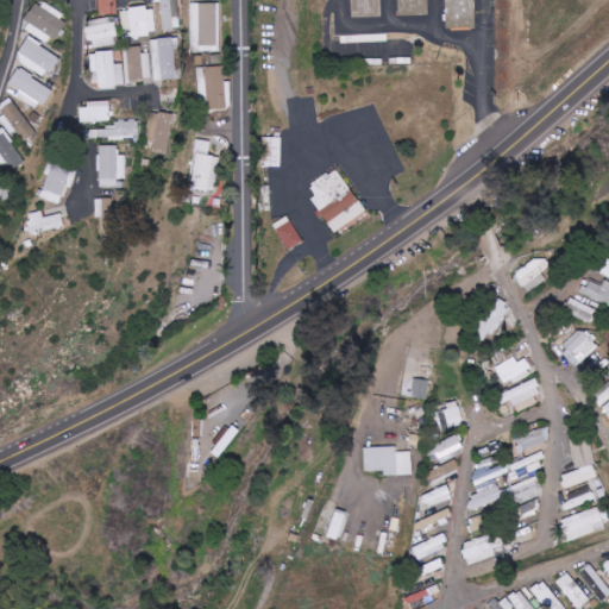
[(99,0),(100,17),(118,16),(117,0),(99,0)]
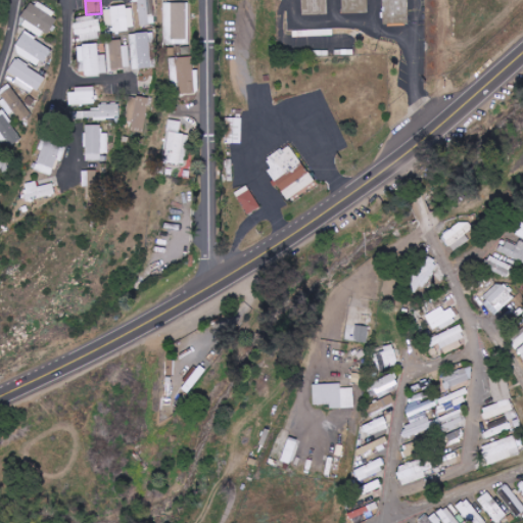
[(138,0),(140,26),(154,26),(153,0),(138,0)]
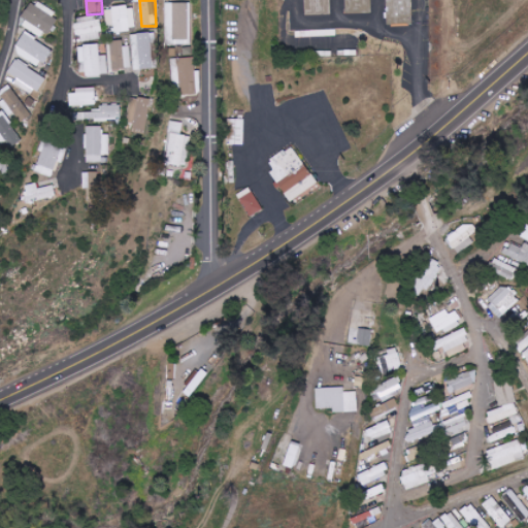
[(305,0),(330,0),(331,12),(306,13),(305,0)]
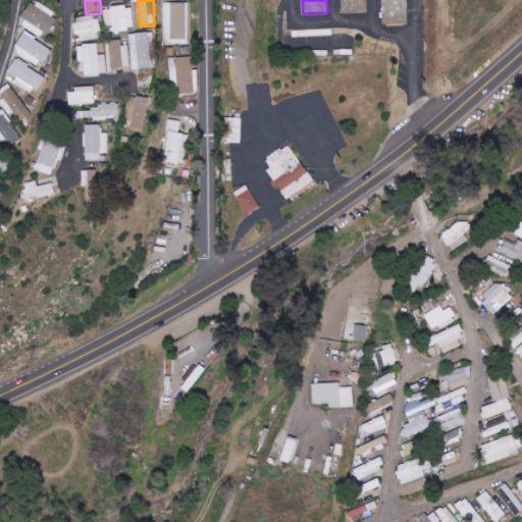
[(342,0),(366,0),(367,10),(343,12),(342,0)]
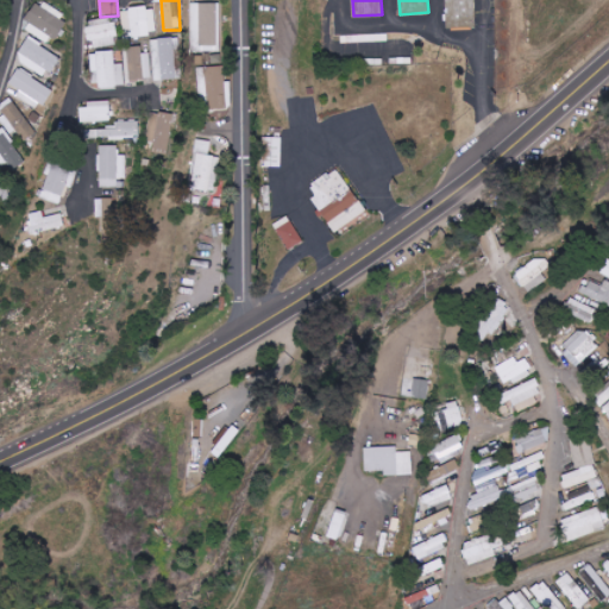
[(446,0),(476,0),(477,26),(471,26),(470,25),(454,26),(454,27),(447,27),(446,0)]
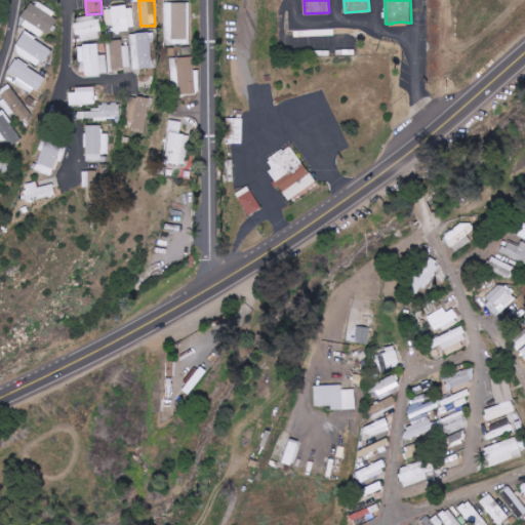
[(51,10),(32,1),(19,26),(45,38),(55,18),(48,15),(51,10)]
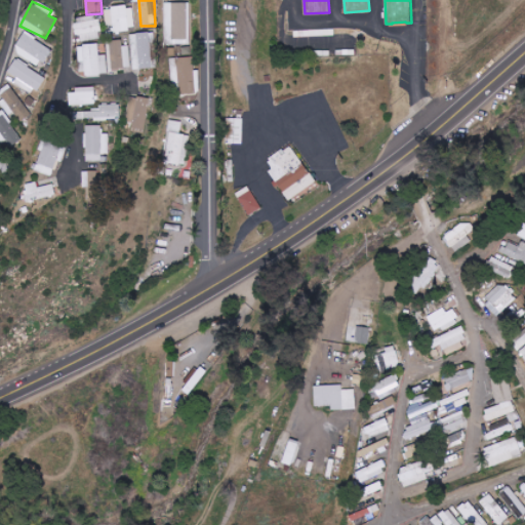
[(190,4),(166,3),(165,45),(190,46),(190,4)]
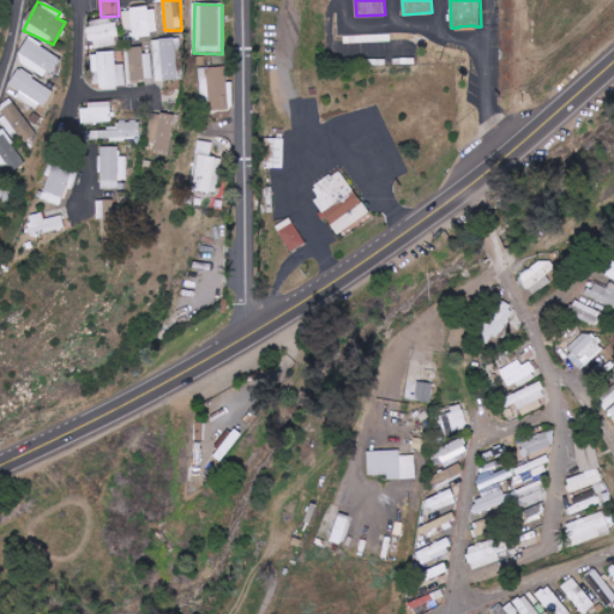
[(130,8),(133,38),(151,36),(148,6),(130,8)]
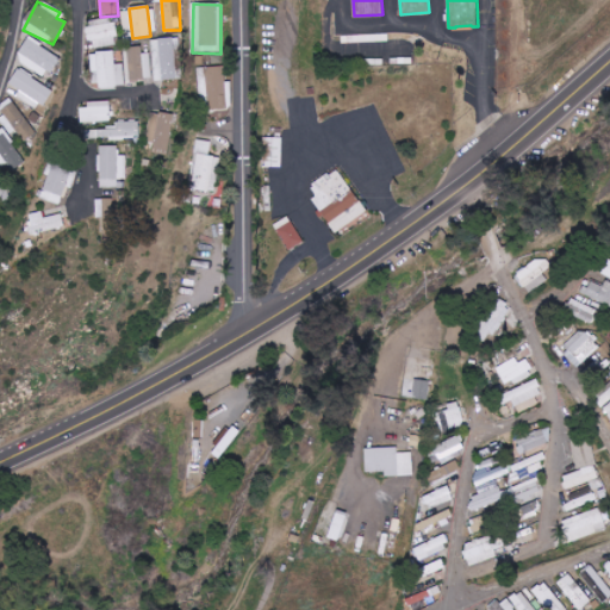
[(87,26),(91,49),(118,45),(114,22),(87,26)]
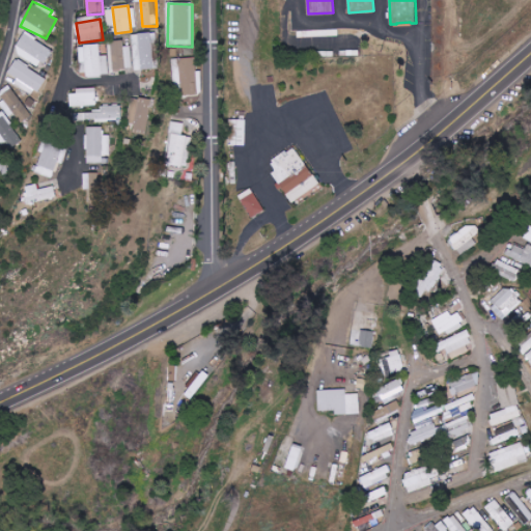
[(52,48),(24,34),(15,54),(43,67),(52,48)]
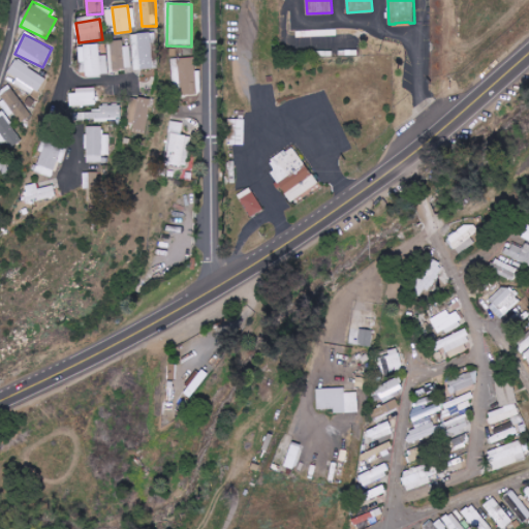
[(155,34),(131,35),(133,70),(156,70),(155,34)]
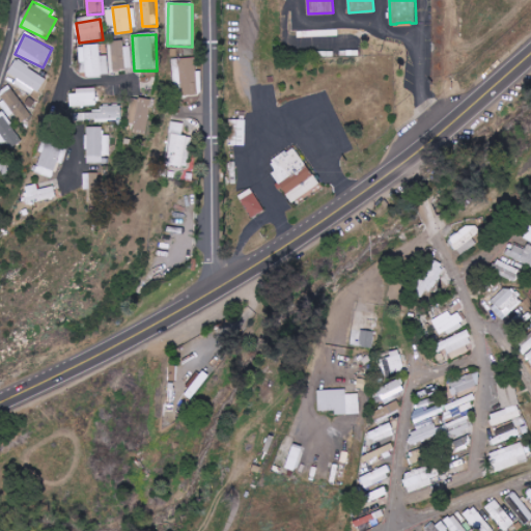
[(123,47),(123,43),(111,44),(113,73),(133,72),(131,47),(123,47)]
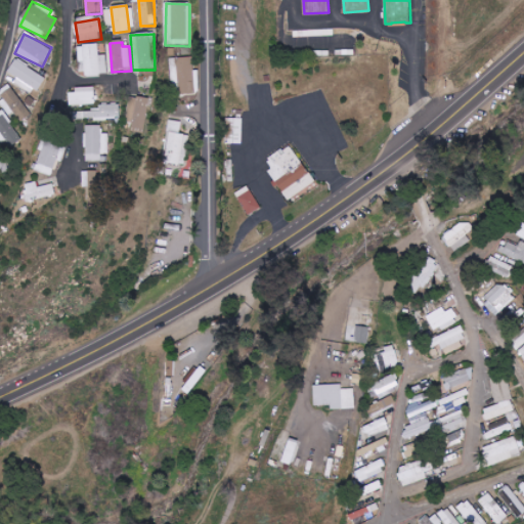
[(107,75),(106,55),(98,55),(98,45),(78,46),(78,62),(84,61),(85,76),(107,75)]
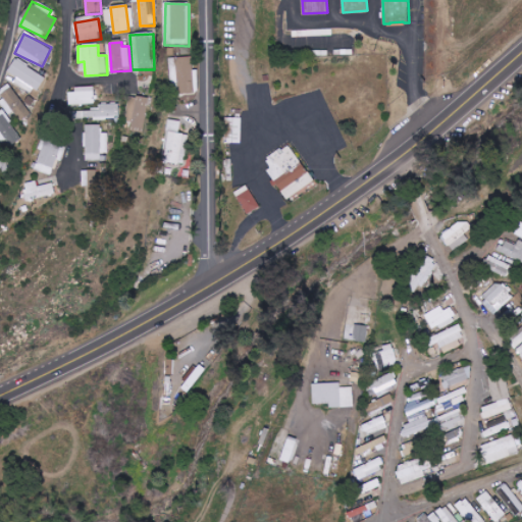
[(170,58),(171,88),(177,88),(178,95),(194,95),(193,57),(170,58)]
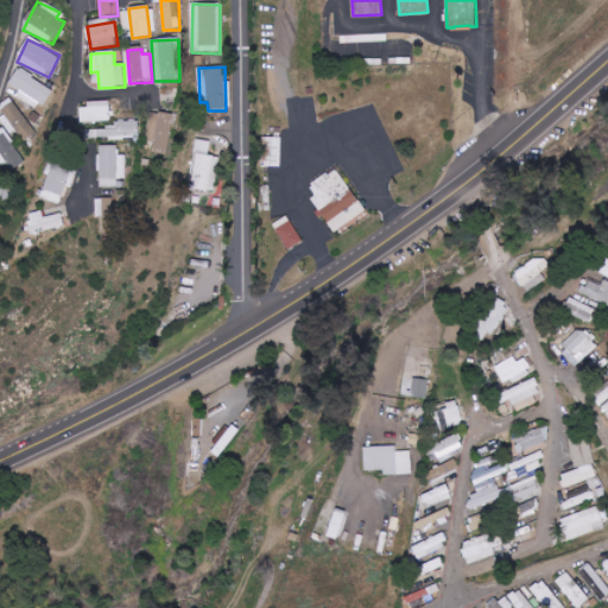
[(19,89),(16,96),(40,109),(52,88),(17,69),(10,84),(19,89)]
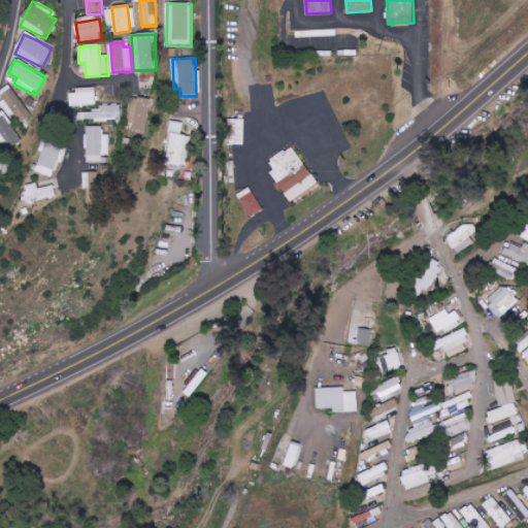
[(0,103),(9,117),(14,112),(22,123),(32,116),(13,90),(0,99),(0,103)]
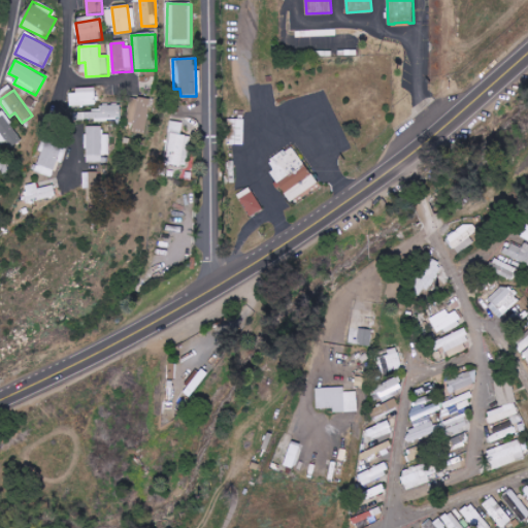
[(69,91),(69,107),(96,106),(95,90),(69,91)]
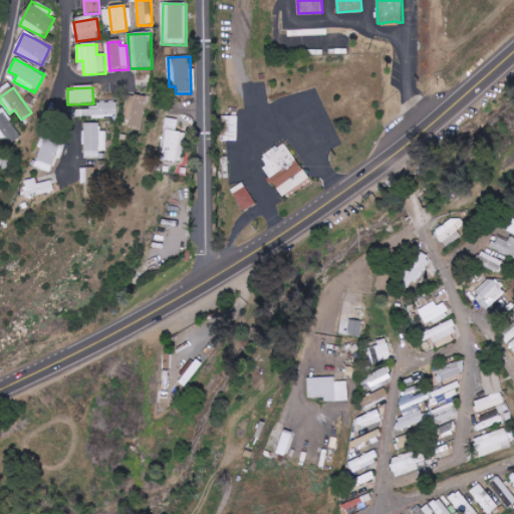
[(146,97),(131,95),(125,130),(141,132),(146,97)]
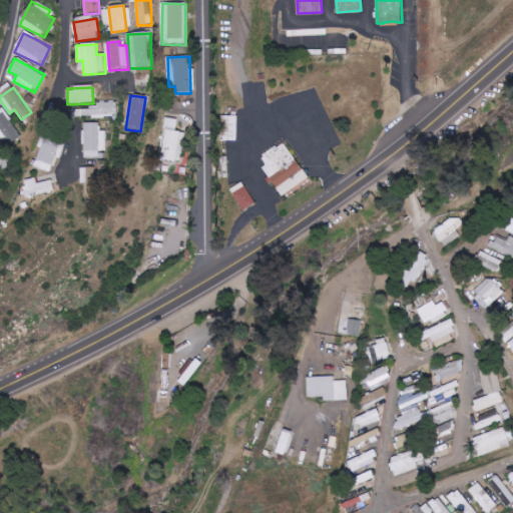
[(116,103),(97,104),(97,118),(117,117),(116,103)]
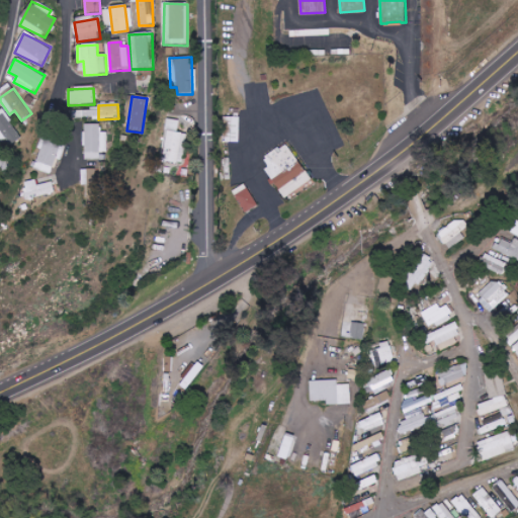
[(0,115),(0,131),(11,146),(22,139),(4,112),(0,115)]
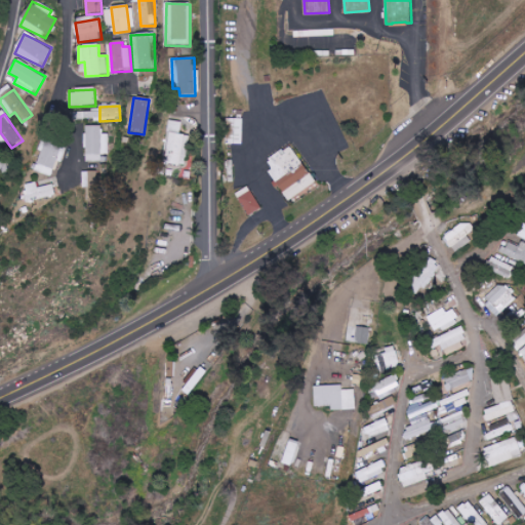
[(182,122),(168,120),(165,164),(188,165),(190,135),(180,134),(182,122)]
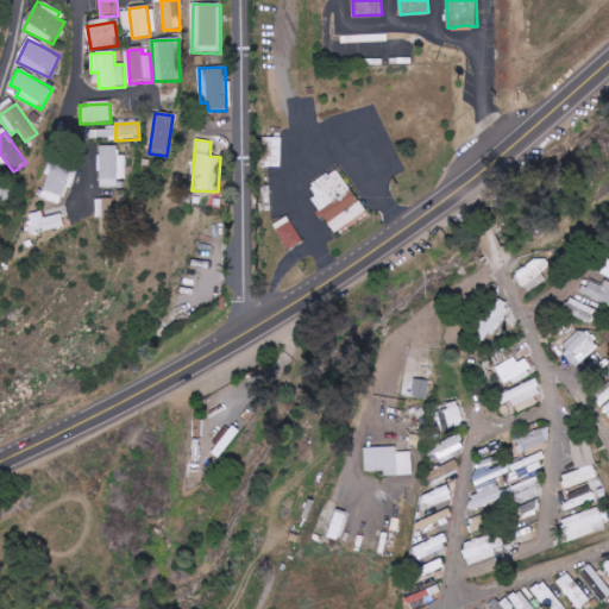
[(125,157),(118,157),(118,148),(99,148),(100,189),(117,189),(117,181),(126,181),(125,157)]
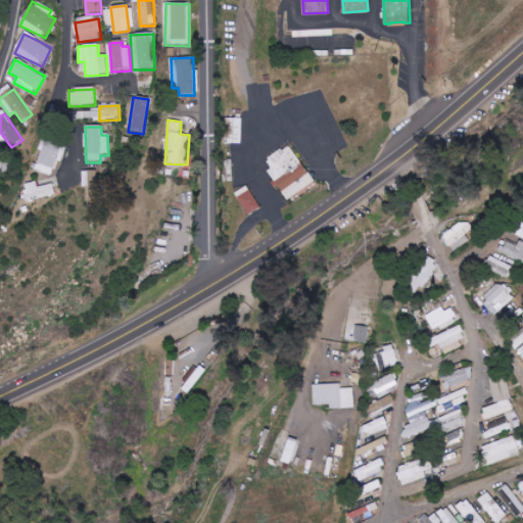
[(56,161),(61,163),(66,150),(45,143),(35,172),(51,177),(56,161)]
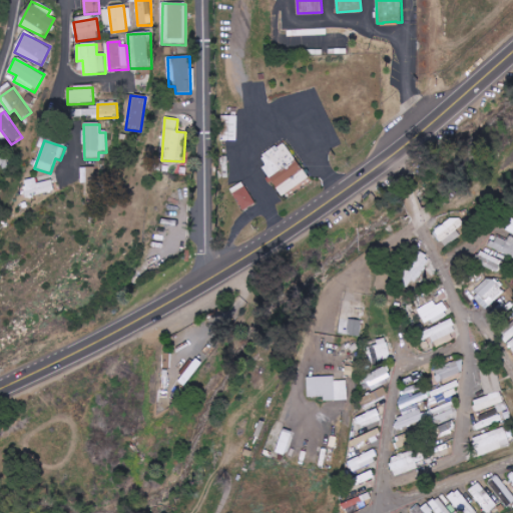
[(282,196),(309,178),(284,141),(261,156),(267,165),(263,167),(282,196)]
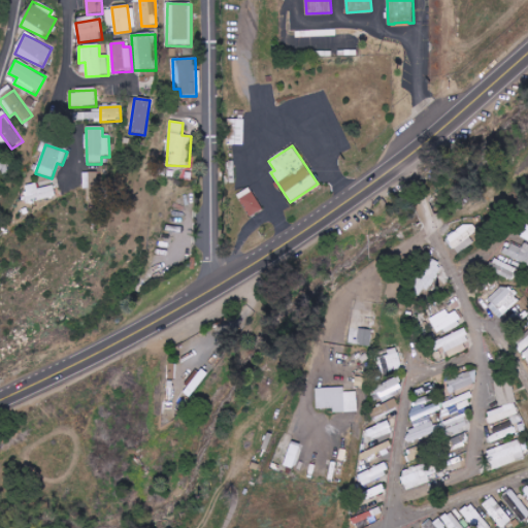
[(88,192),(96,193),(97,174),(89,173),(88,192)]
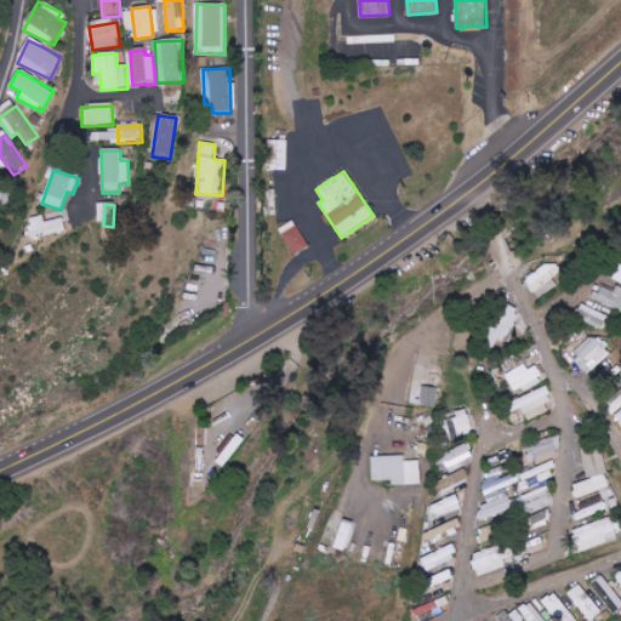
[(44,224),(43,217),(28,221),(32,240),(66,233),(63,221),(44,224)]
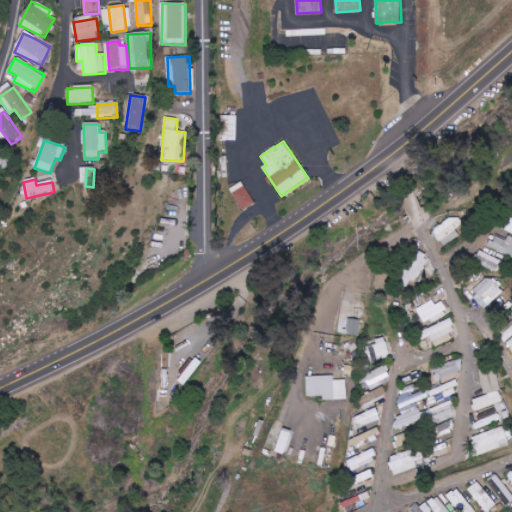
[(255,204),(242,182),(230,190),(243,211),(255,204)]
